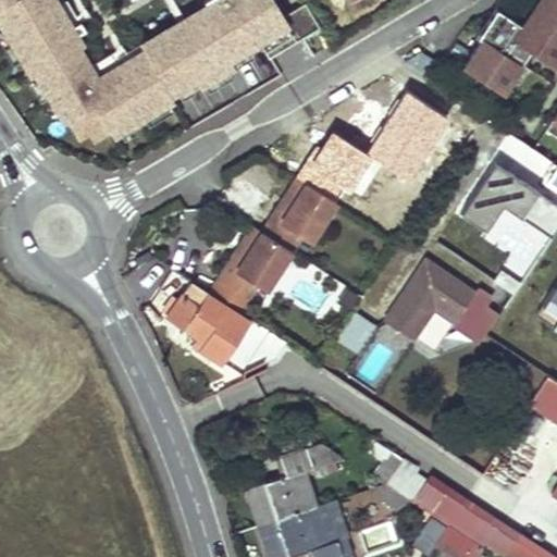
[(0,0),(0,24),(1,26),(21,59),(31,75),(34,73),(37,79),(49,99),(62,121),(66,118),(77,135),(86,130),(102,121),(107,130),(111,135),(118,132),(131,123),(141,116),(166,102),(172,99),(169,95),(141,50),(108,70),(112,76),(99,84),(88,65),(77,47),(81,45),(74,35),(84,29),(78,21),(70,26),(57,4),(53,0),(0,0)]
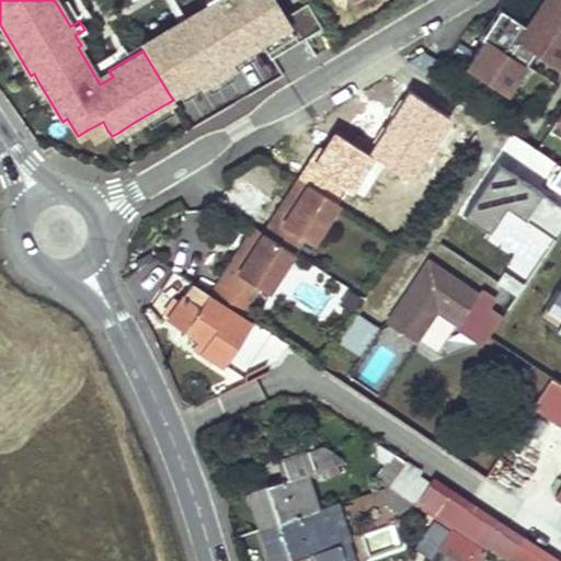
[(70,26),(79,21),(66,0),(64,0),(57,4),(70,26)]
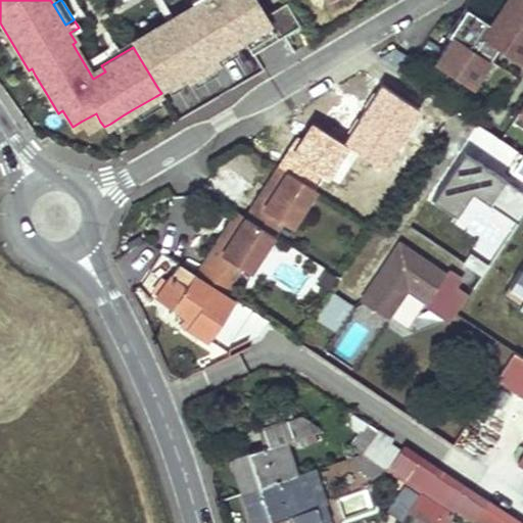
[(264,16),(265,15),(264,14),(255,0),(190,0),(192,3),(106,54),(103,49),(83,61),(93,79),(105,72),(101,65),(133,47),(158,89),(164,85),(177,78),(182,75),(215,55),(220,52),(232,45),(243,39),(251,53),(277,38),(264,16)]
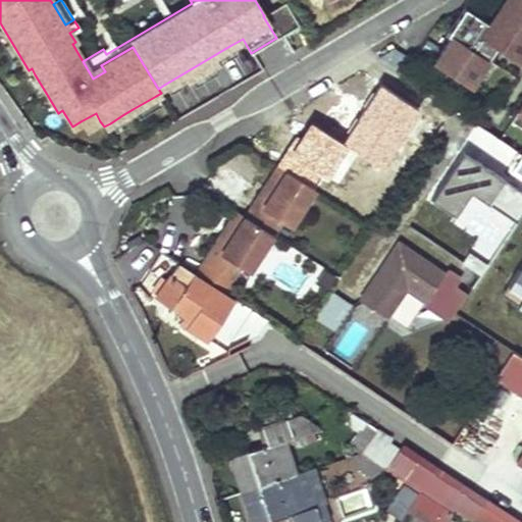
[(521,0),(507,0),(512,3),(497,27),(466,6),(448,33),(453,36),(435,60),(470,84),(488,57),(479,52),(488,39),(520,60),(521,56),(521,0)]
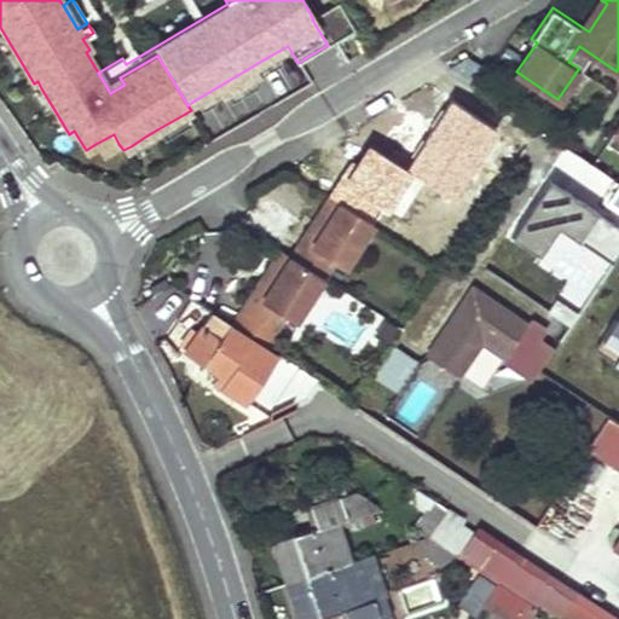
[(337,1),(312,17),(313,18),(312,19),(328,45),(354,29),(337,1)]
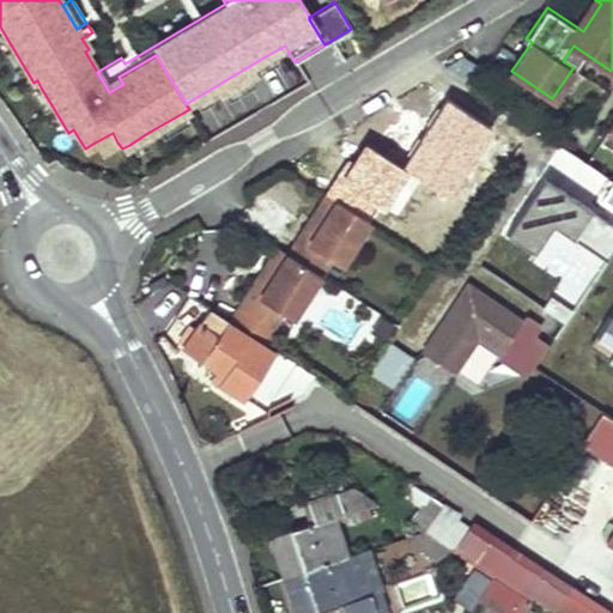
[(23,65),(1,29),(0,30),(0,49),(13,71),(23,65)]
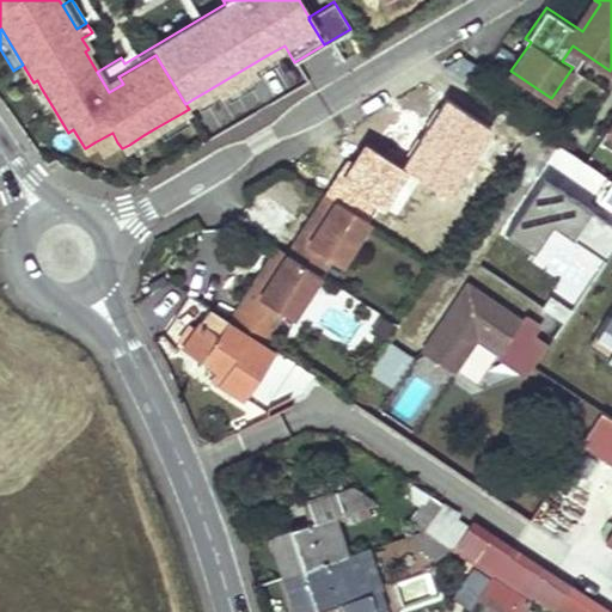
[(271,53),(257,61),(263,71),(277,62),(271,53)]
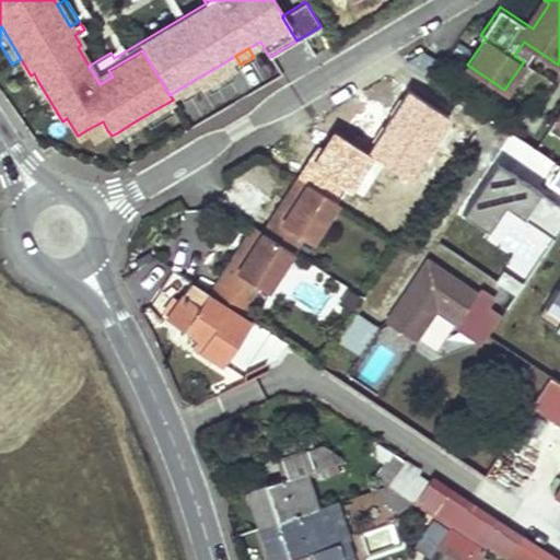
[(230,59),(195,80),(199,86),(202,84),(207,93),(234,78),(229,69),(233,66),(230,59)]
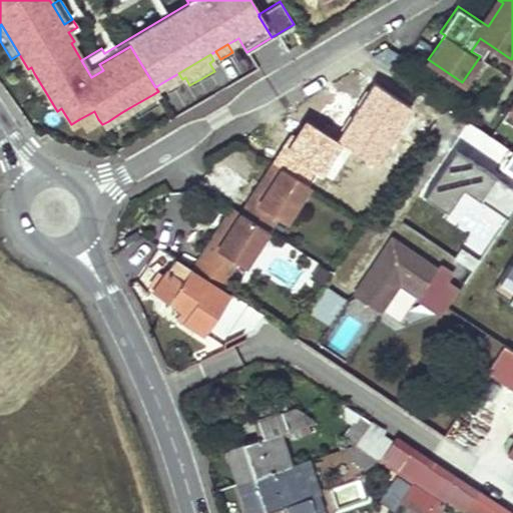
[(45,91),(34,73),(26,78),(37,96),(45,91)]
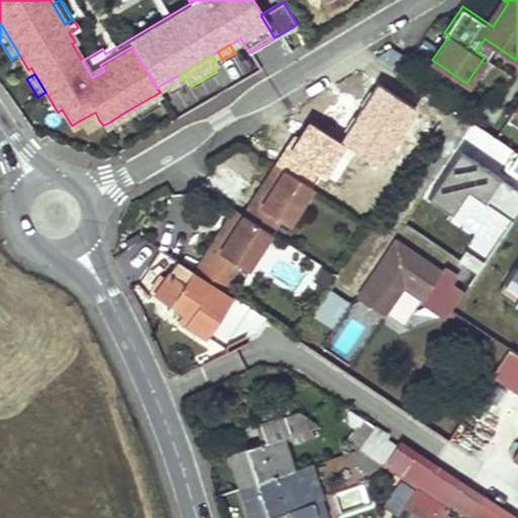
[(175,77),(163,84),(168,93),(180,85),(175,77)]
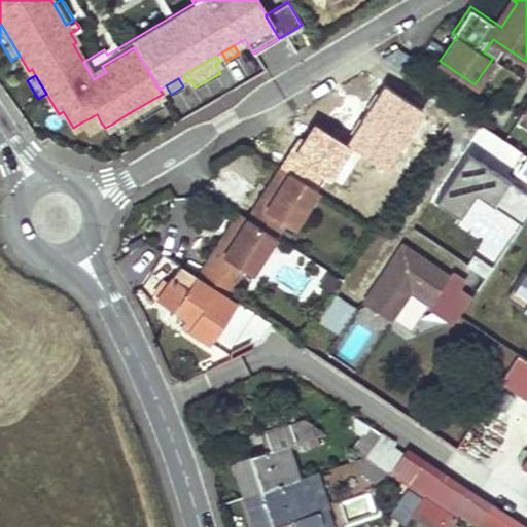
[(157,97),(134,110),(139,119),(163,105),(157,97)]
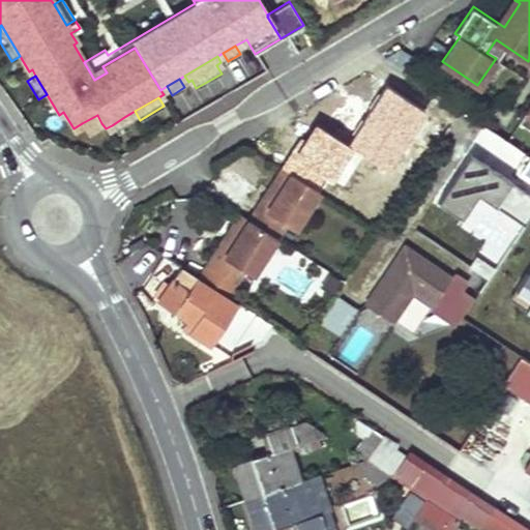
[(529,108),(520,123),(529,129),(529,108)]
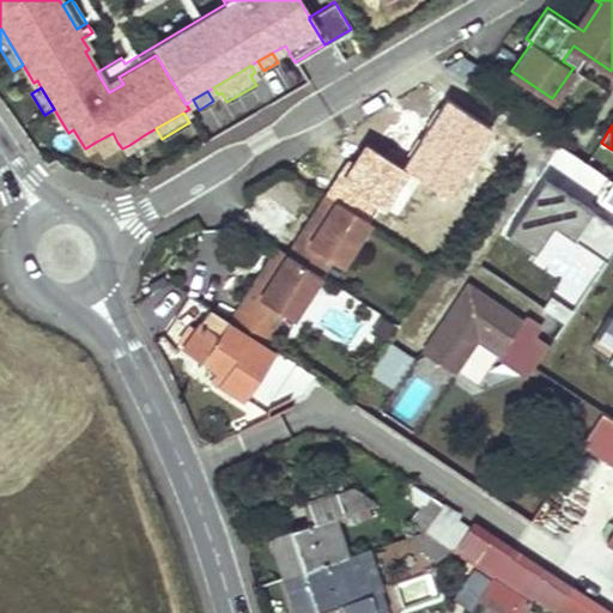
[(117,143),(113,133),(95,143),(101,153),(117,143)]
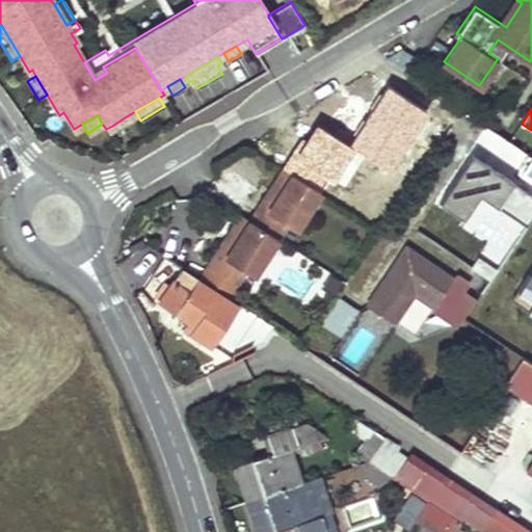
[(125,117),(112,126),(117,134),(130,127),(125,117)]
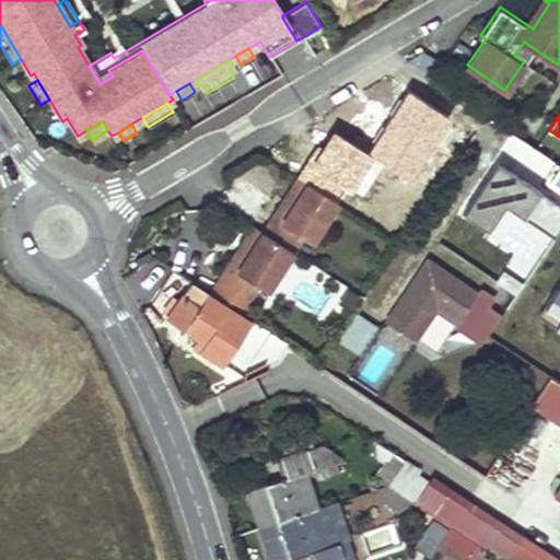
[(462,213),(487,229),(503,202),(555,232),(559,222),(559,200),(492,161),(462,213)]
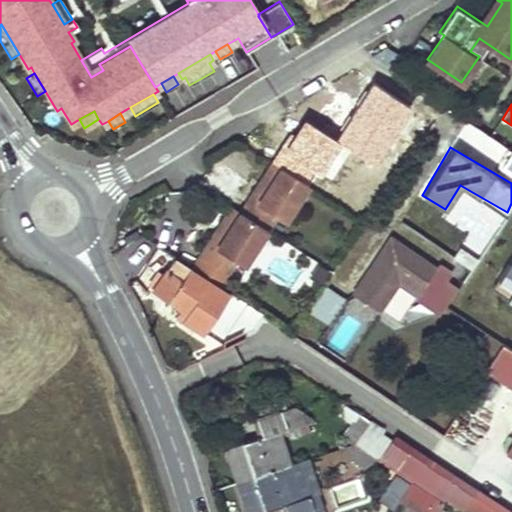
[(266,194),(282,168),(273,162),(256,188),(266,194)]
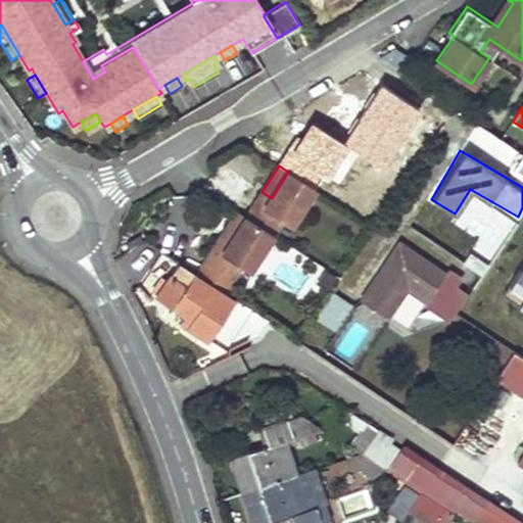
[(316,188),(288,172),(272,198),(262,192),(246,218),(230,243),(222,237),(204,264),(233,281),(242,266),(251,272),(283,221),(292,226),(316,188)]
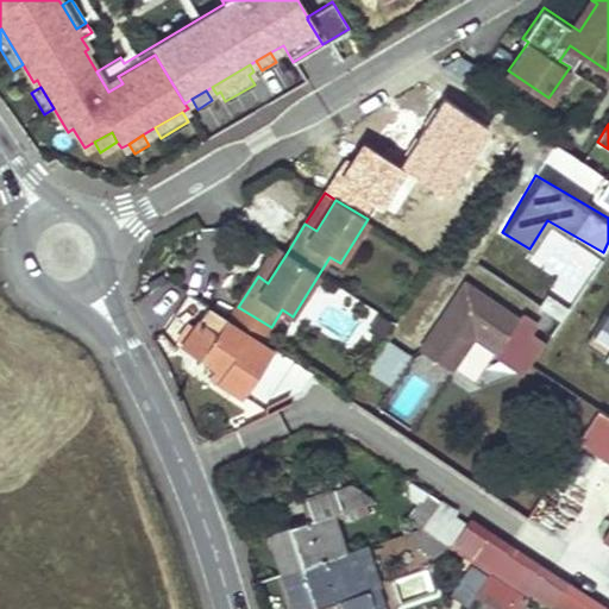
[(287,253),(276,246),(258,276),(268,283),(287,253)]
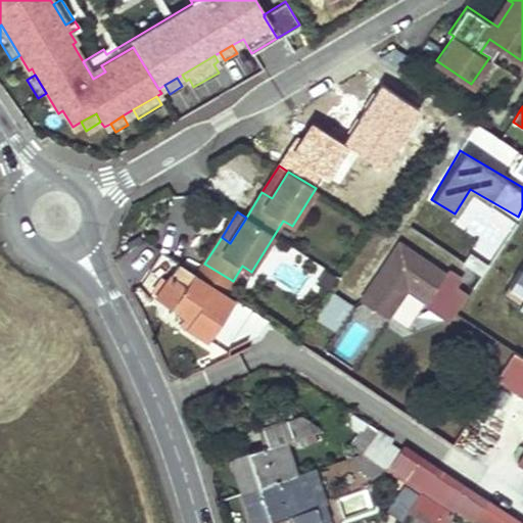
[(444,273),(399,244),(362,300),(387,317),(408,286),(427,298),(444,273)]
